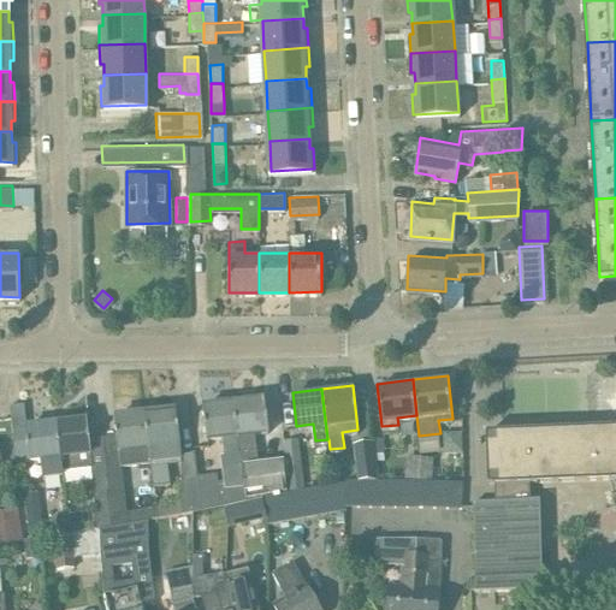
[(289,489),(285,459),(284,459),(284,455),(259,459),(255,430),(270,428),(267,410),(266,410),(264,396),(232,400),(244,496),(286,487),(286,489),(266,492),(266,493),(289,489)]
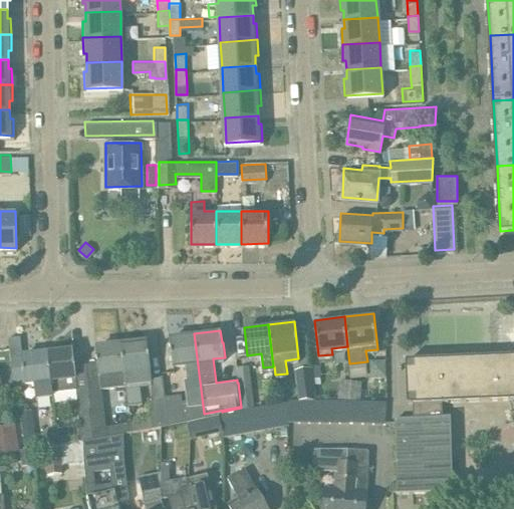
[(203,403),(194,333),(170,336),(172,348),(171,348),(172,363),(184,362),(186,376),(184,376),(186,397),(187,405),(203,403)]
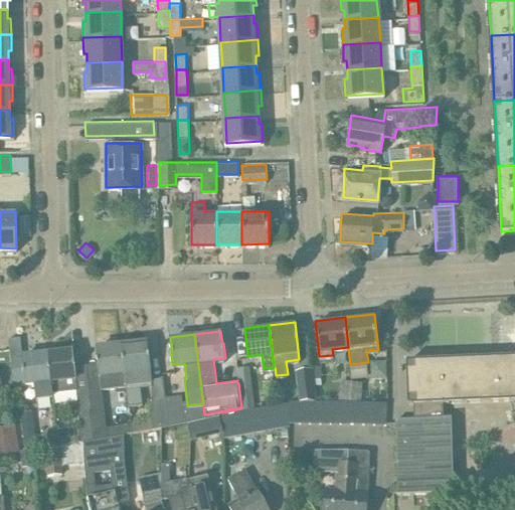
[(153,384),(152,375),(150,355),(149,351),(148,351),(147,339),(121,342),(126,384),(129,403),(143,402),(141,385),(151,384),(153,384)]
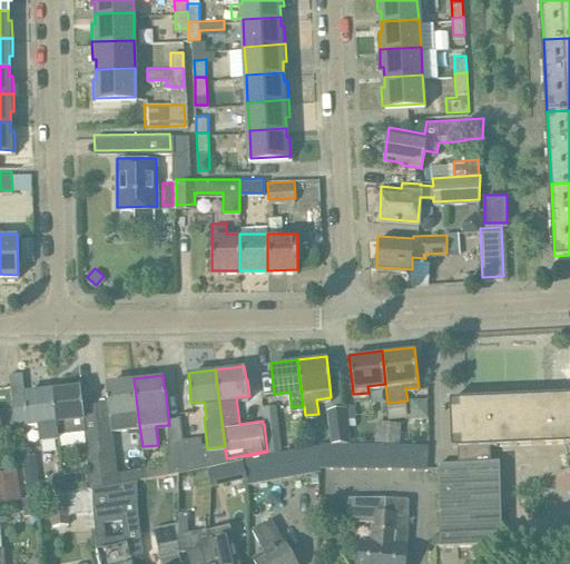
[(119,480),(117,470),(112,427),(139,425),(134,378),(107,382),(108,395),(107,395),(109,413),(110,413),(111,427),(99,428),(105,483),(119,480)]
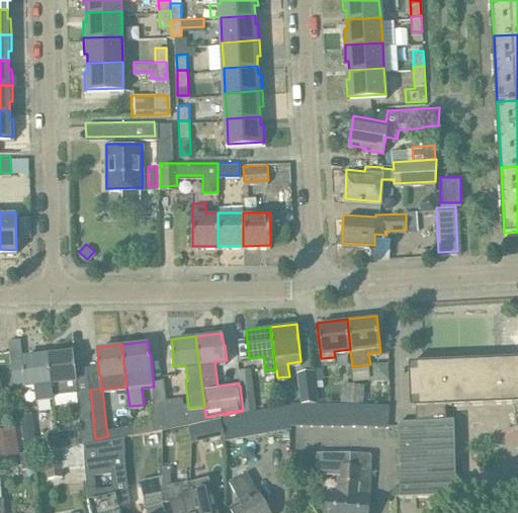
[(47,353),(53,397),(54,403),(79,400),(84,441),(95,439),(90,390),(87,364),(76,365),(75,361),(74,362),(73,350),(47,353)]
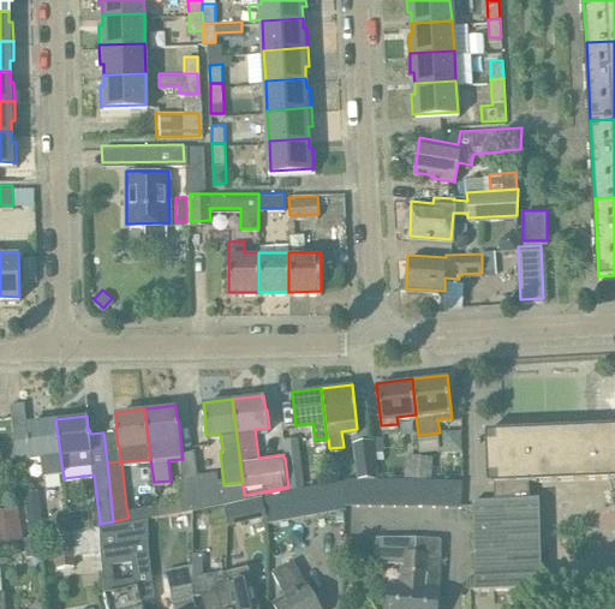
[(63,471),(55,419),(27,422),(27,423),(12,425),(16,453),(30,451),(30,455),(41,454),(43,473),(63,471)]
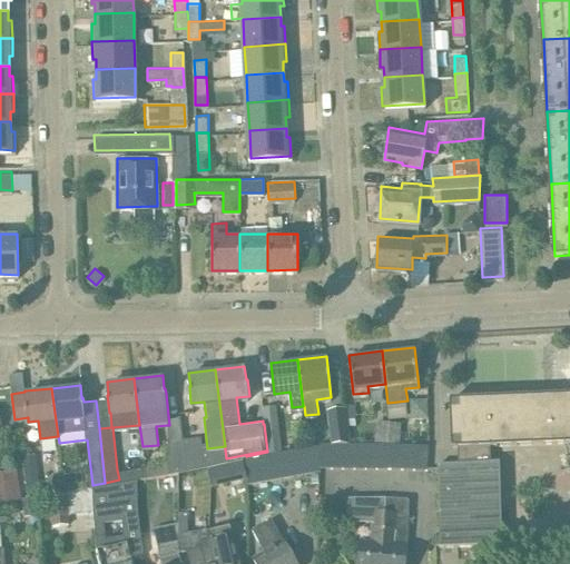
[(569,391),(450,396),(452,444),(458,444),(459,461),(438,462),(439,544),(501,542),(499,459),(490,459),(490,443),(569,439),(569,391)]
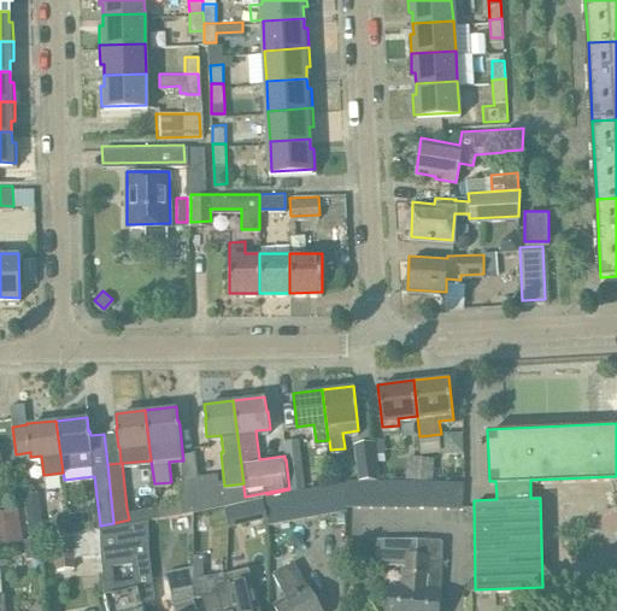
[(460,429),(444,429),(445,450),(462,450),(460,429)]
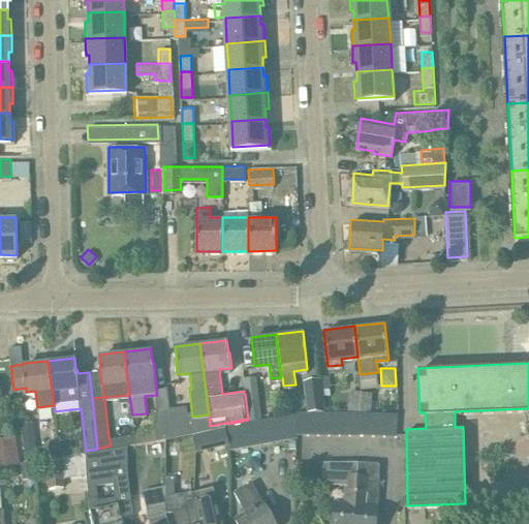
[(245,394),(248,420),(261,417),(262,417),(255,373),(244,375),(246,394),(245,394)]
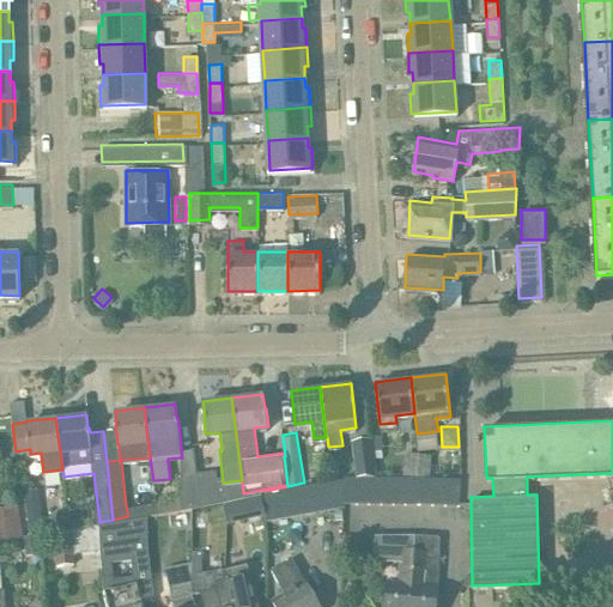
[(381,432),(371,433),(371,436),(372,448),(382,447),(381,432)]
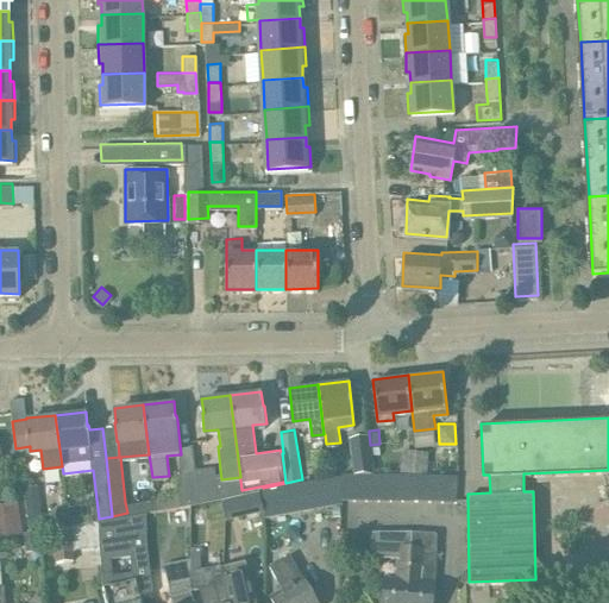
[(0,450),(14,448),(13,432),(0,433),(0,450)]
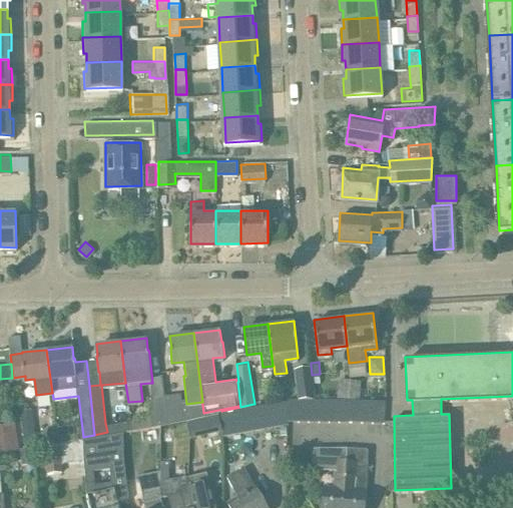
[(295,367),(298,395),(314,393),(312,375),(311,365),(295,367)]
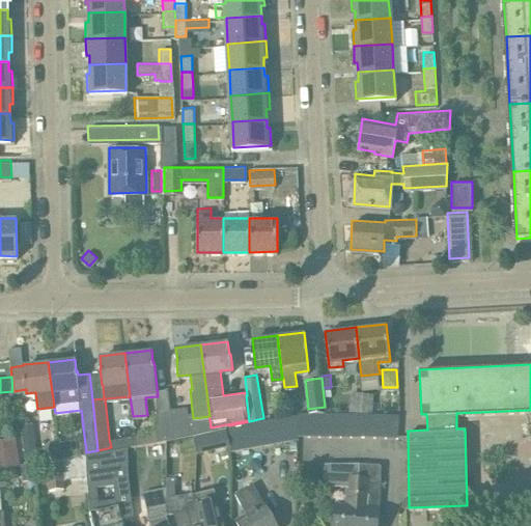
[(350,409),(360,410),(362,391),(352,390),(350,409)]
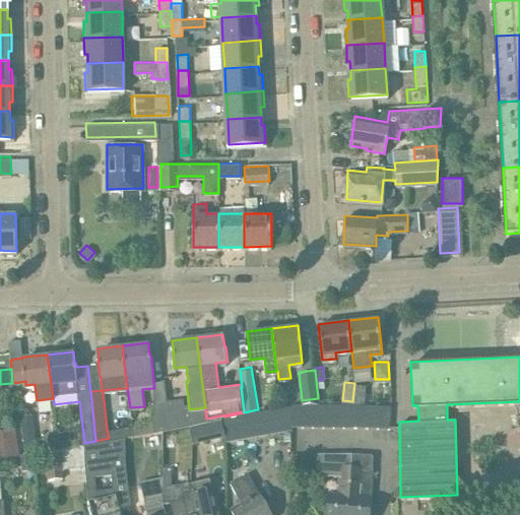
[(365,402),(366,384),(354,383),(352,401),(365,402)]
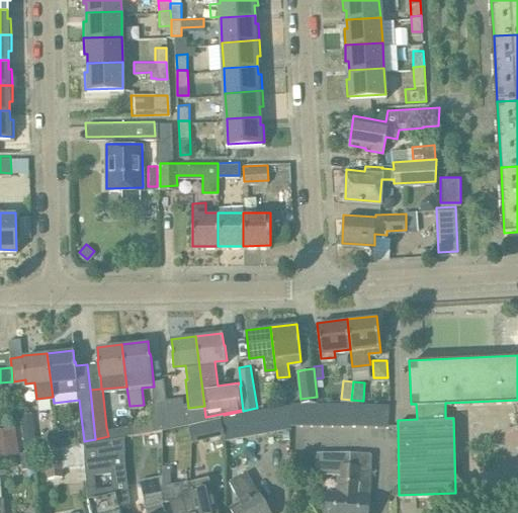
[(205,417),(204,406),(188,408),(187,400),(183,401),(182,395),(166,397),(170,425),(189,422),(206,418),(205,417)]
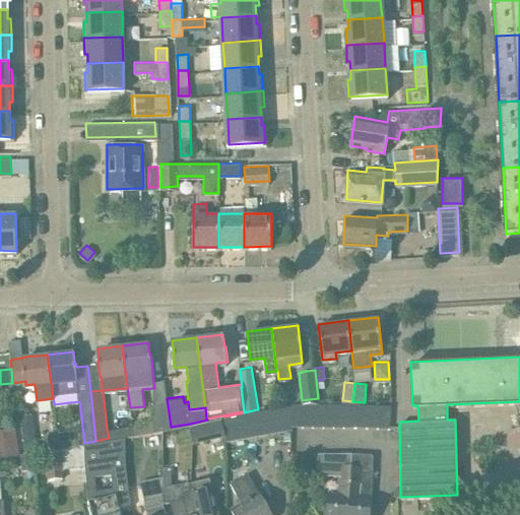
[(153,400),(149,400),(152,420),(131,424),(132,428),(132,430),(133,434),(161,428),(171,427),(167,398),(153,400)]
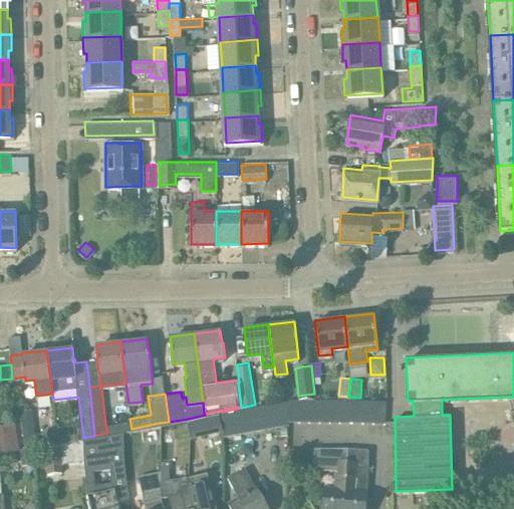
[(347,418),(348,397),(290,397),(288,397),(288,399),(287,418),(347,418)]
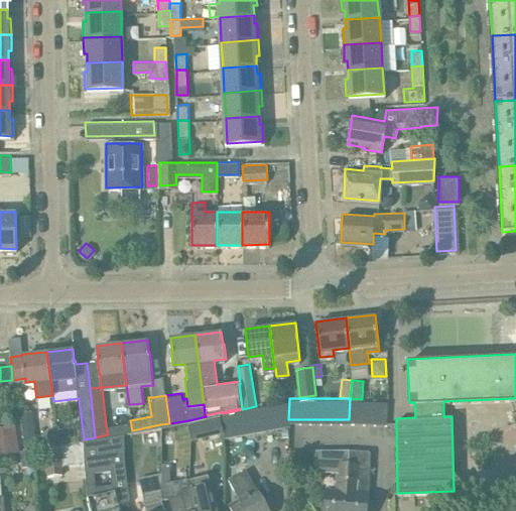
[(386,402),(362,399),(350,398),(349,419),(384,423),(386,402)]
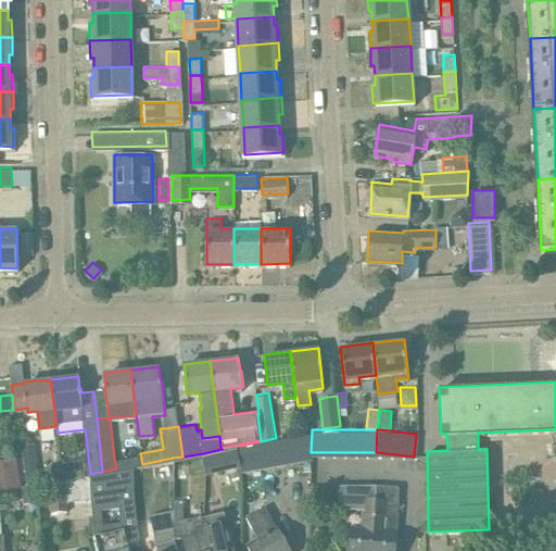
[(275,438),(261,441),(240,446),(241,471),(311,459),(311,452),(312,431),(276,438),(275,438)]
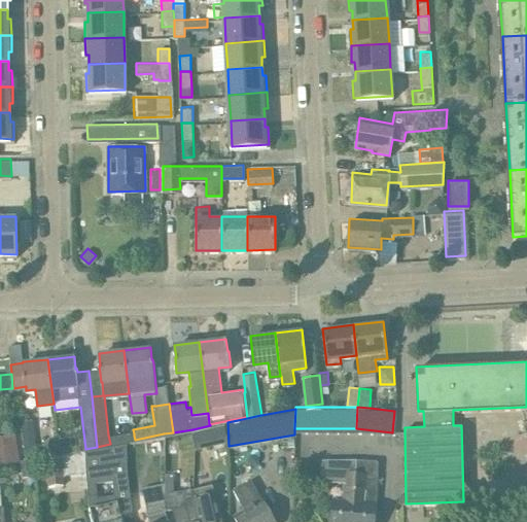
[(224,423),(210,425),(192,429),(194,456),(196,456),(196,447),(227,440),(224,423)]
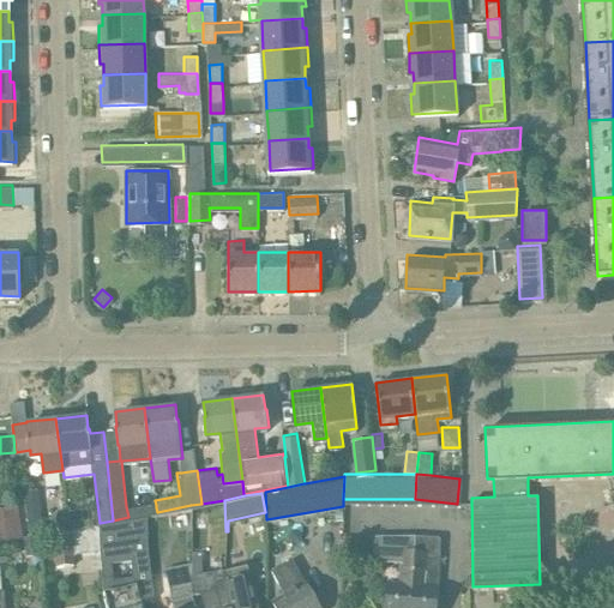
[(205,566),(204,513),(224,510),(224,506),(224,500),(202,504),(191,505),(192,560),(193,593),(200,590),(204,607),(230,607),(222,571),(223,571),(223,569),(224,566),(224,563),(205,566)]
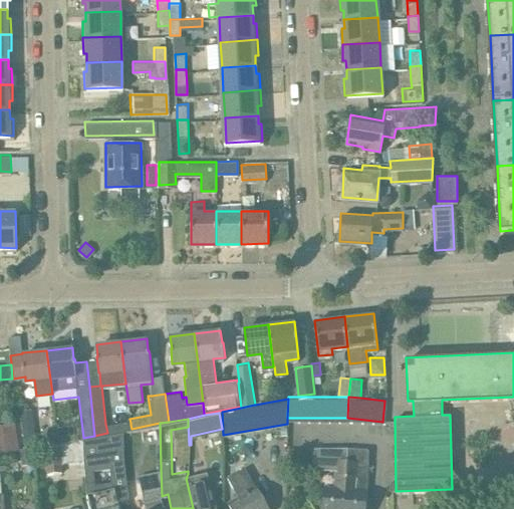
[(14,422),(0,424),(0,441),(17,439),(14,422)]
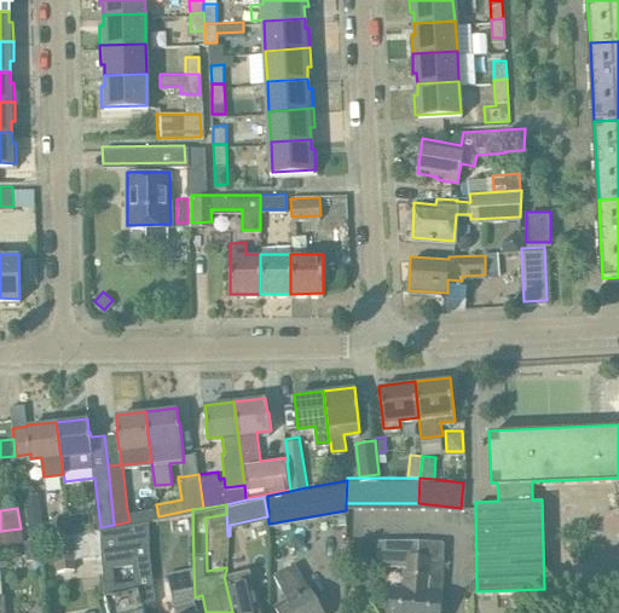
[(41,514),(27,516),(29,535),(44,532),(41,514)]
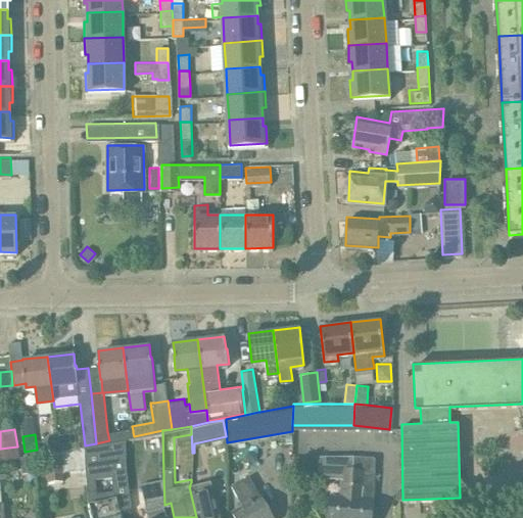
[(126,438),(126,437),(109,440),(96,443),(85,445),(85,475),(85,476),(86,493),(88,493),(89,506),(92,517),(123,517),(121,508),(131,507),(130,497),(126,462),(126,438)]
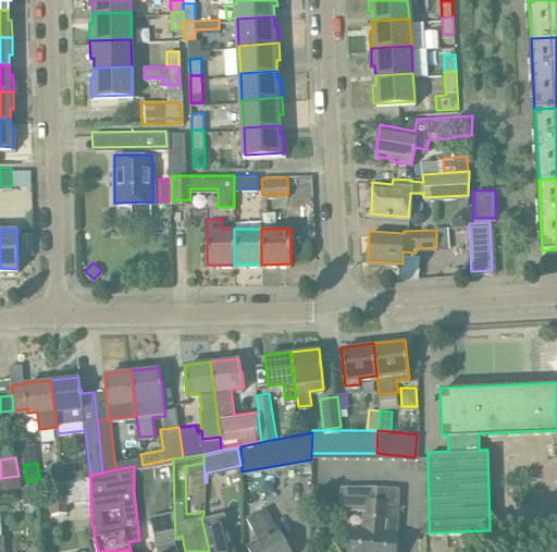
[(66,500),(64,479),(47,481),(50,503),(51,503),(52,512),(66,510),(65,501),(66,500)]
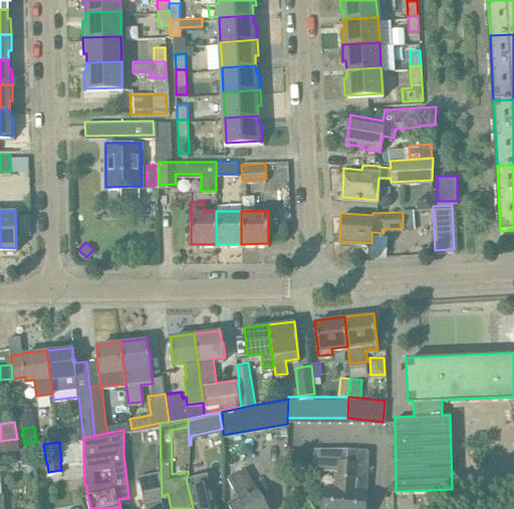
[(322,508),(342,508),(345,476),(346,459),(346,446),(313,446),(313,466),(335,466),(333,485),(325,484),(322,508)]
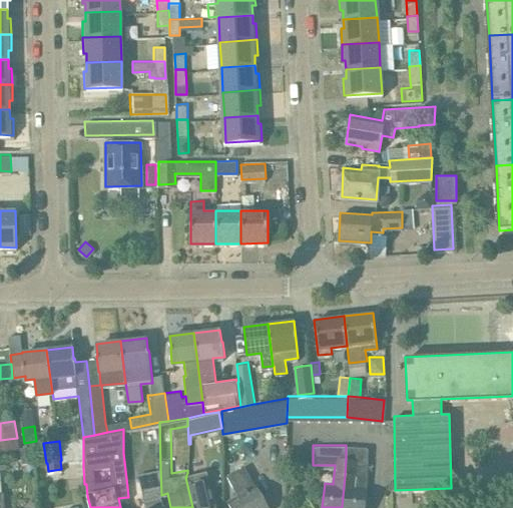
[(365,445),(346,445),(346,458),(345,475),(342,507),(365,507),(367,499),(369,464),(367,461),(368,448),(365,445)]
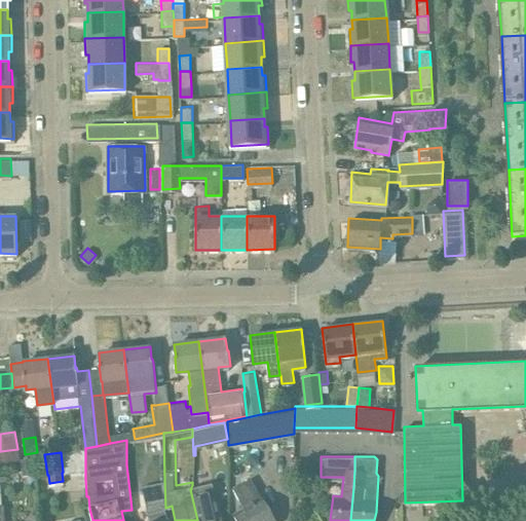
[(275,520),(254,483),(251,477),(232,486),(243,508),(233,513),(237,520),(275,520)]
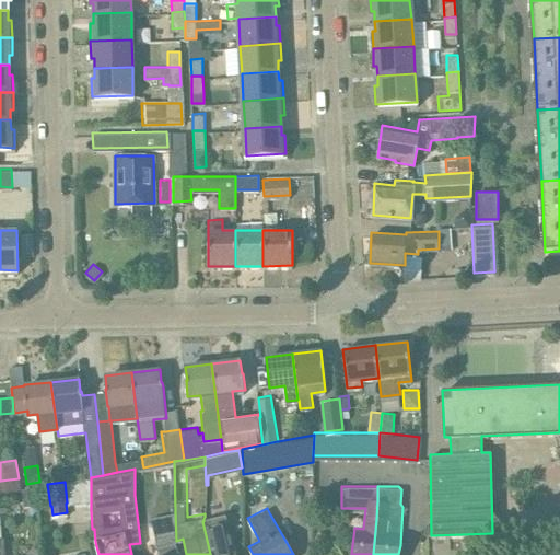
[(176,541),(175,511),(151,517),(160,554),(178,554),(175,541),(176,541)]
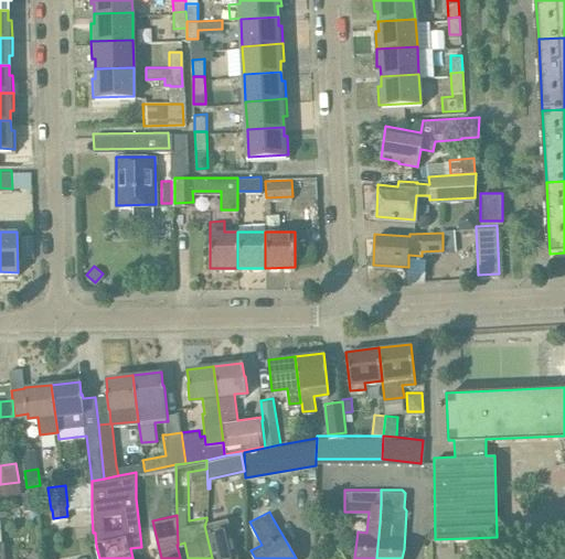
[(205,525),(204,525),(212,558),(237,558),(228,519),(205,525)]
